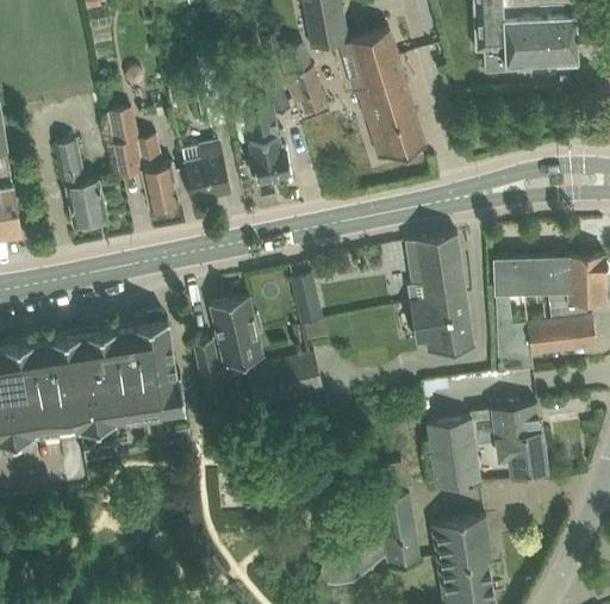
[(104,0),(85,0),(88,12),(106,8),(104,0)]
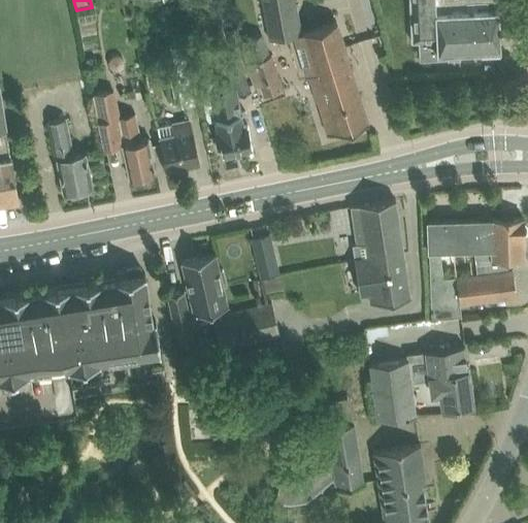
[(139,0),(141,4),(162,0),(163,0),(165,8),(175,6),(174,0),(139,0)]
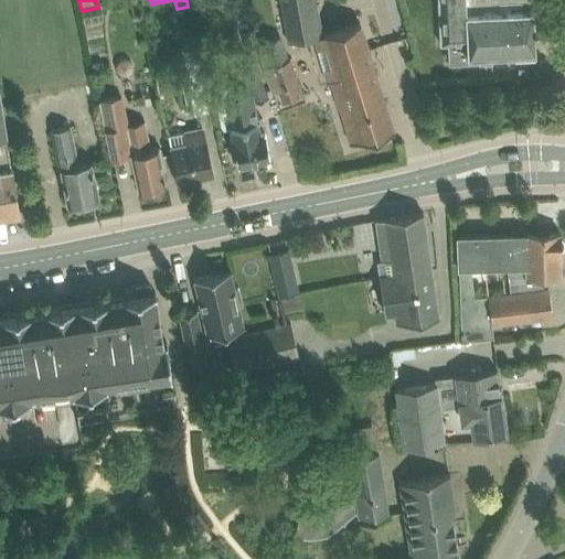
[(269,0),(270,1),(275,0),(279,0),(288,49),(315,44),(329,86),(331,86),(344,128),(351,149),(394,135),(387,114),(360,29),(321,42),(313,0),(269,0)]
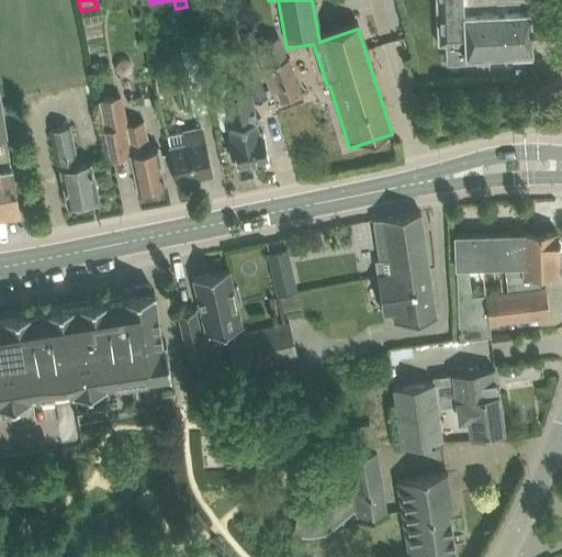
[(435,0),(437,19),(528,13),(527,0),(435,0)]
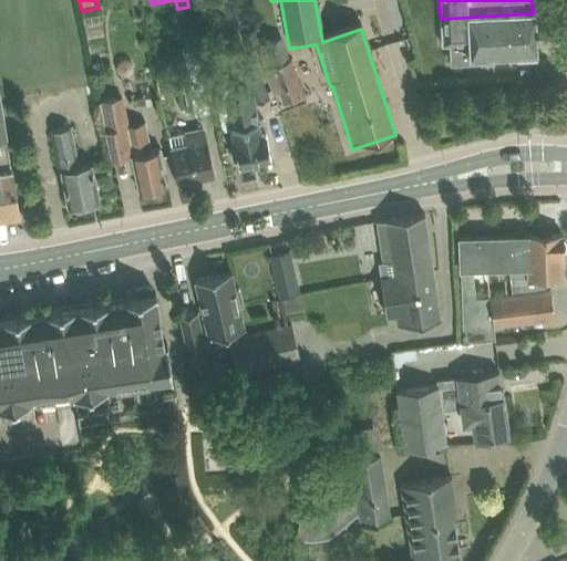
[(536,13),(533,13),(441,19),(442,50),(450,50),(451,69),(495,68),(494,60),(538,58),(537,37),(539,37),(539,32),(537,32),(536,13)]
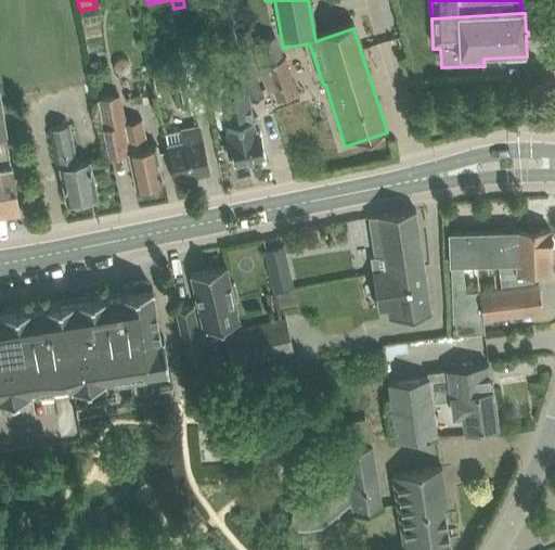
[(275,47),(250,55),(267,96),(272,93),(278,104),(296,97),(275,47)]
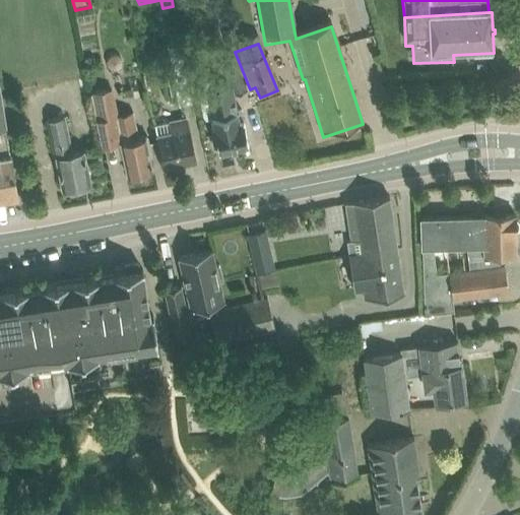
[(170,65),(165,66),(172,99),(177,98),(189,94),(180,48),(167,51),(170,65)]
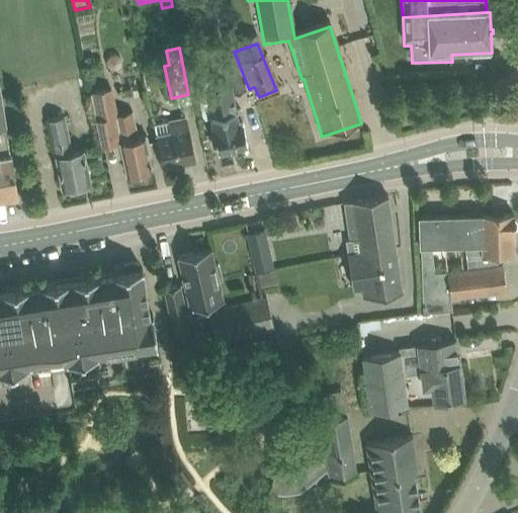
[(214,138),(211,138),(213,152),(218,152),(219,154),(248,148),(244,127),(241,114),(237,115),(233,99),(246,95),(233,60),(221,64),(230,90),(205,95),(206,100),(200,101),(204,122),(211,121),(214,138)]
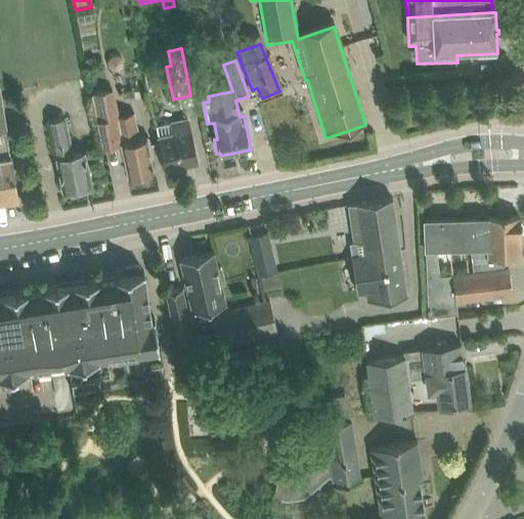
[(0,205),(18,202),(15,181),(11,160),(0,93),(0,205)]
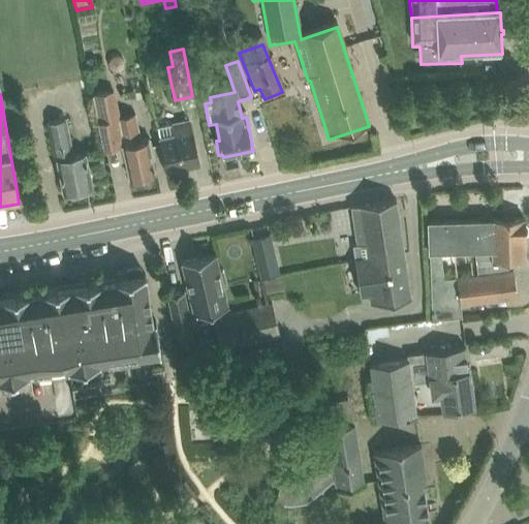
[(113,96),(94,100),(96,110),(105,154),(120,151),(122,163),(126,162),(130,183),(143,180),(145,182),(152,181),(153,178),(155,177),(152,162),(154,162),(150,143),(141,145),(135,118),(118,121),(115,105),(113,96)]
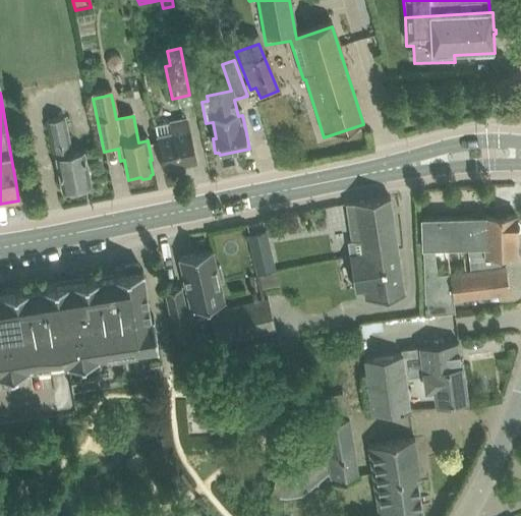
[(56,162),(59,173),(63,193),(66,192),(70,194),(76,193),(79,189),(91,187),(84,156),(72,158),(64,119),(46,123),(54,162),(56,162)]
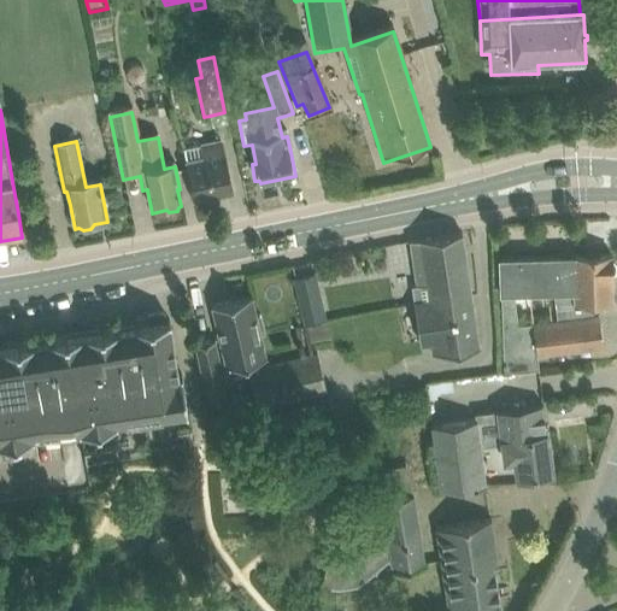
[(201,150),(184,153),(187,165),(191,181),(195,204),(234,195),(229,172),(224,151),(223,145),(201,150)]
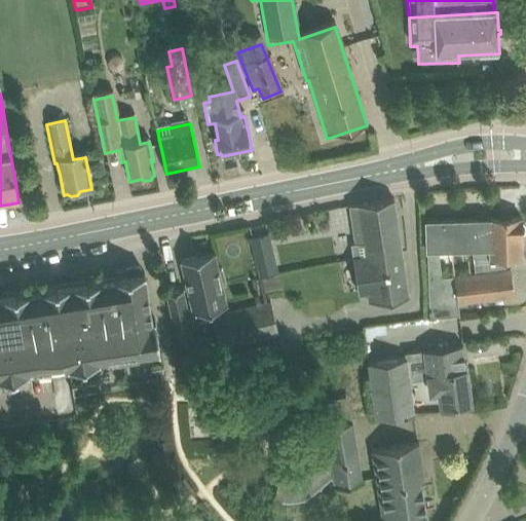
[(370,307),(409,301),(393,202),(349,210),(355,250),(365,248),(367,260),(353,262),(359,294),(368,292),(370,307)]
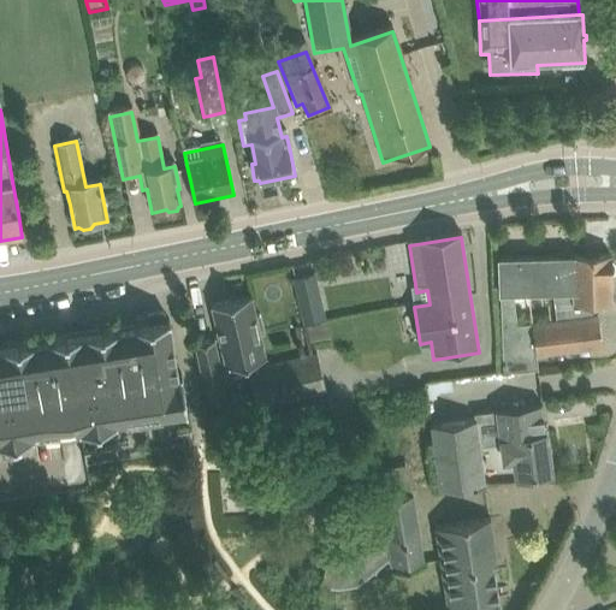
[(499,264),(501,288),(502,332),(588,321),(588,320),(587,306),(612,305),(611,277),(615,272),(615,266),(611,261),(610,260),(499,264)]
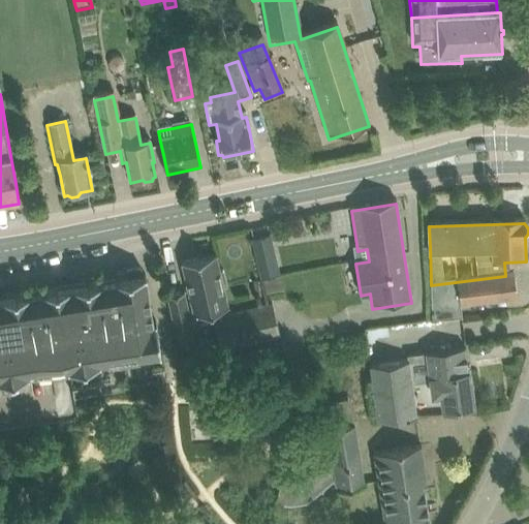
[(273,257),(257,262),(261,281),(278,277),(273,257)]
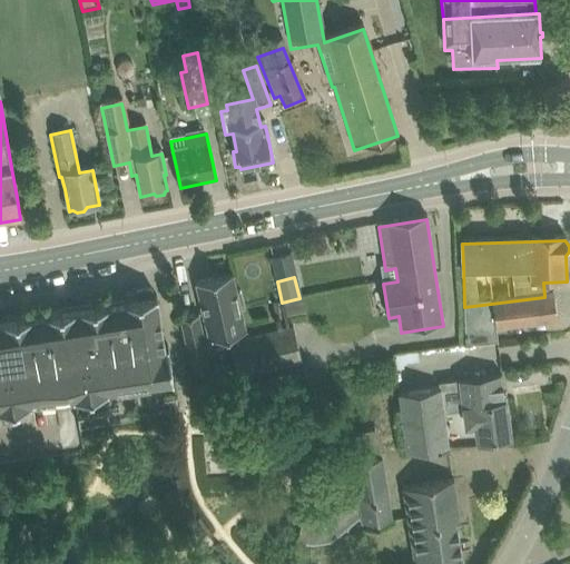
[(233,278),(196,286),(209,343),(246,333),(241,310),(245,310),(242,296),(237,297),(233,278)]
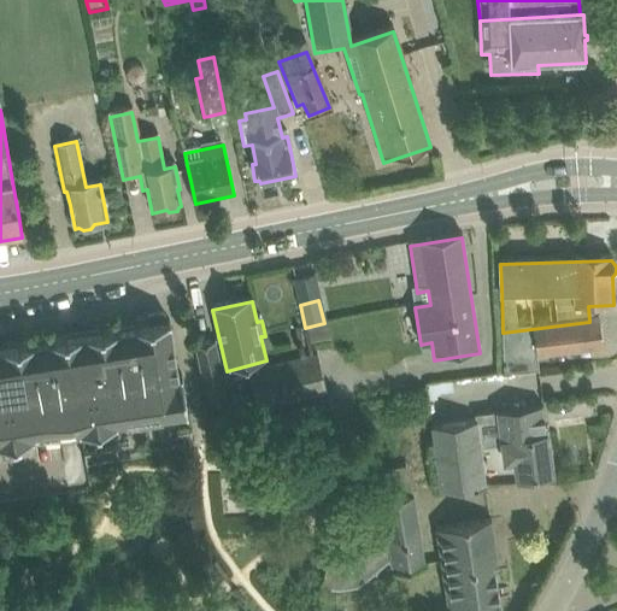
[(0,445),(33,441),(33,439),(41,438),(42,445),(62,442),(60,435),(80,432),(81,434),(116,428),(116,427),(124,424),(125,434),(164,428),(163,419),(188,415),(182,380),(178,380),(170,324),(165,325),(164,317),(137,321),(137,324),(139,324),(139,322),(148,321),(150,328),(134,330),(134,332),(121,334),(121,332),(48,342),(48,345),(36,346),(36,345),(0,350),(0,445)]
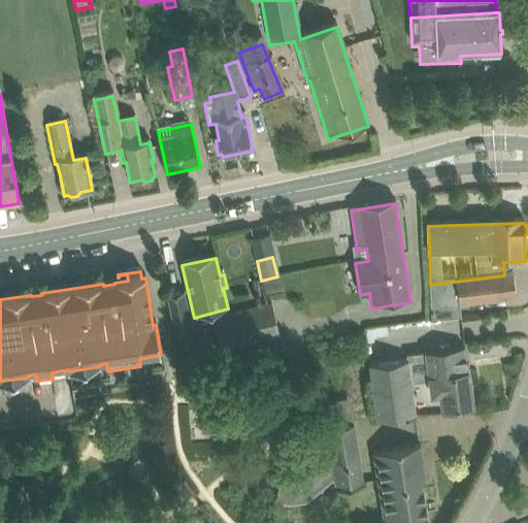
[(504,275),(430,285),(432,324),(441,323),(462,320),(460,307),(516,300),(513,273),(504,274),(504,275)]
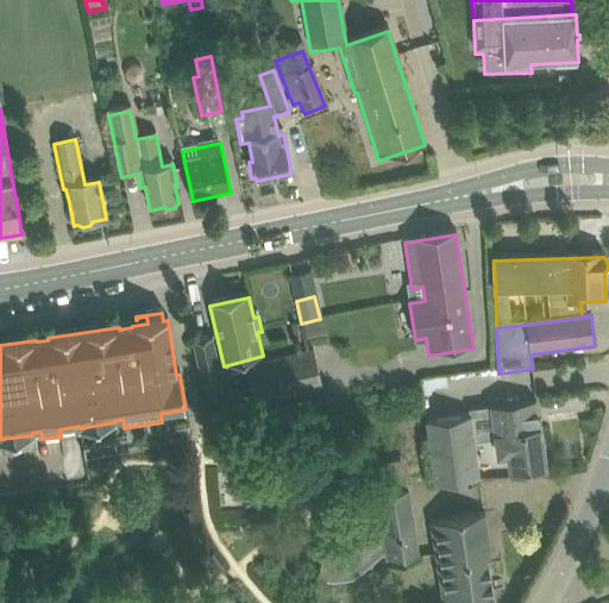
[(212,340),(194,344),(207,400),(225,395),(212,340)]
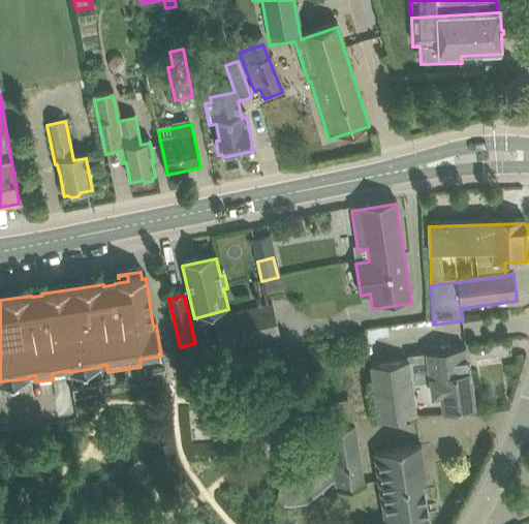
[(271,306),(234,316),(213,321),(221,353),(279,339),(271,306)]
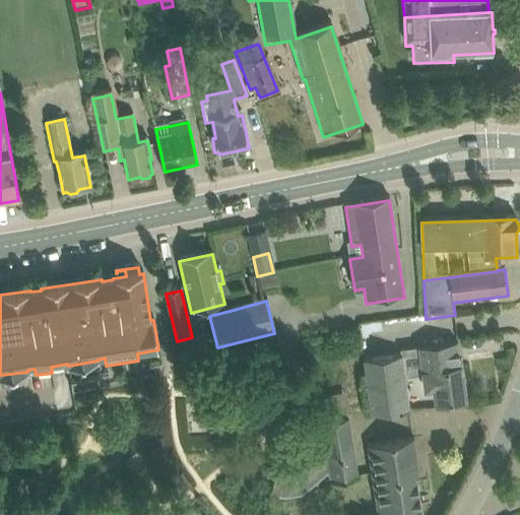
[(411,350),(400,351),(401,358),(401,359),(404,376),(404,380),(423,377),(425,388),(434,386),(435,392),(436,406),(446,404),(466,402),(461,369),(460,369),(457,345),(419,349),(411,350)]
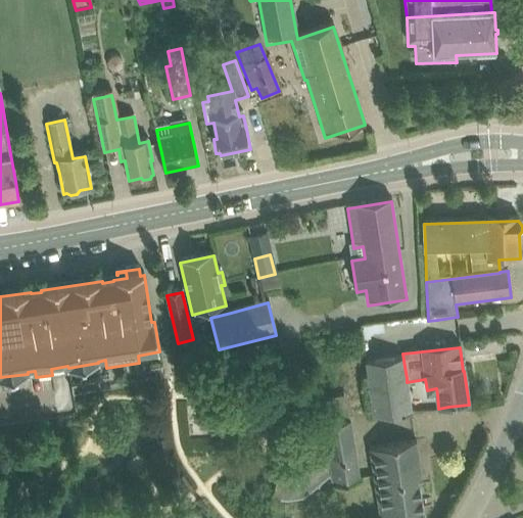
[(403,360),(367,365),(374,420),(412,415),(408,389),(407,382),(407,378),(403,361),(403,360)]
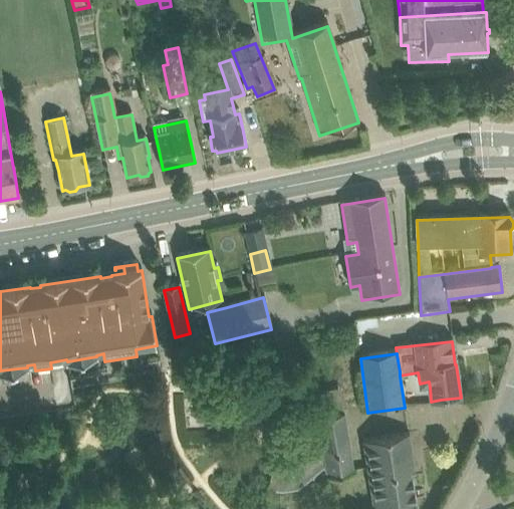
[(268,488),(268,492),(277,493),(281,494),(298,491),(326,468),(328,480),(354,476),(345,416),(318,421),(321,441),(305,445),(293,451),(285,459),(279,465),(273,475),(270,482),(268,488)]
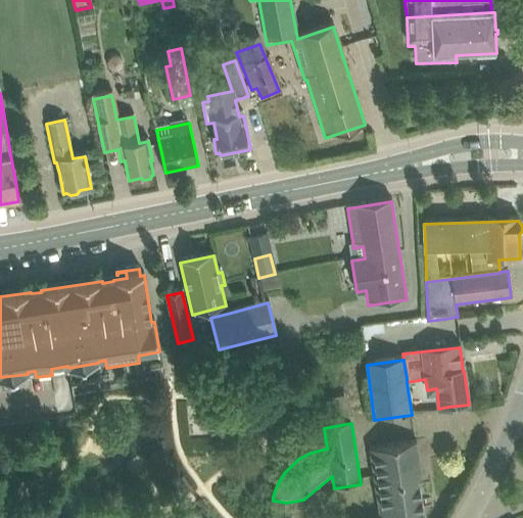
[(423,517),(419,484),(423,483),(420,466),(417,444),(416,444),(396,448),(370,452),(376,490),(380,517),(423,517)]
